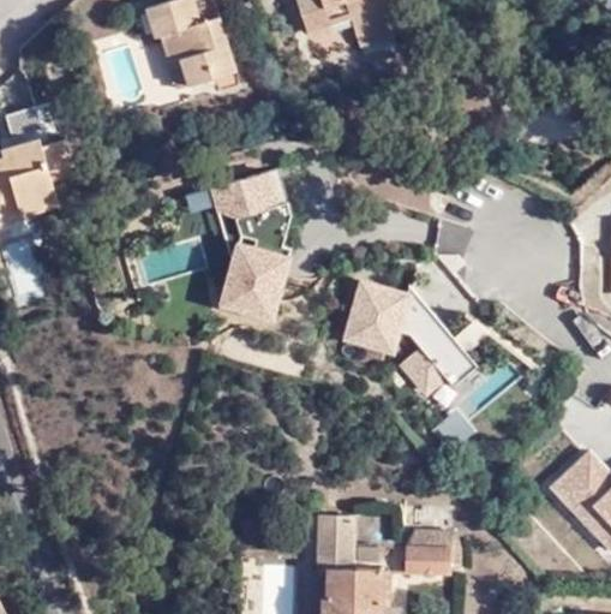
[(215,77),(235,71),(211,0),(169,0),(143,7),(153,39),(161,36),(171,64),(180,61),(189,85),(215,77)]
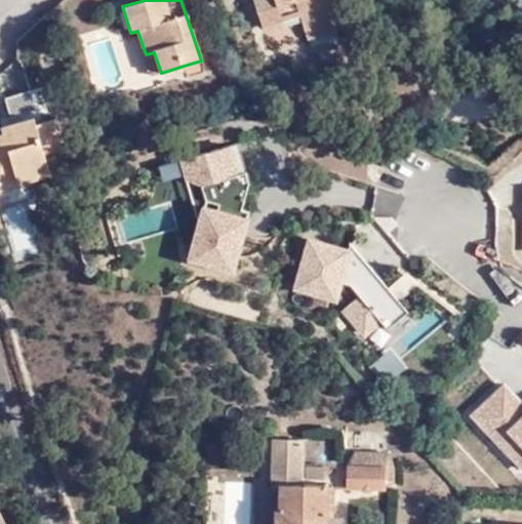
[(257,0),(266,25),(286,16),(303,11),(306,23),(344,11),(338,0),(257,0)]
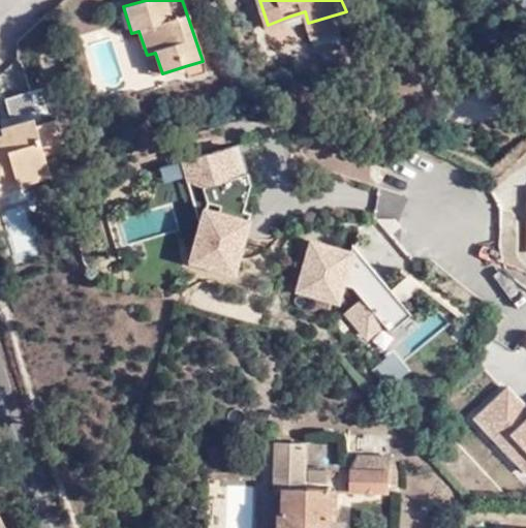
[(350,25),(346,11),(308,23),(313,36),(350,25)]
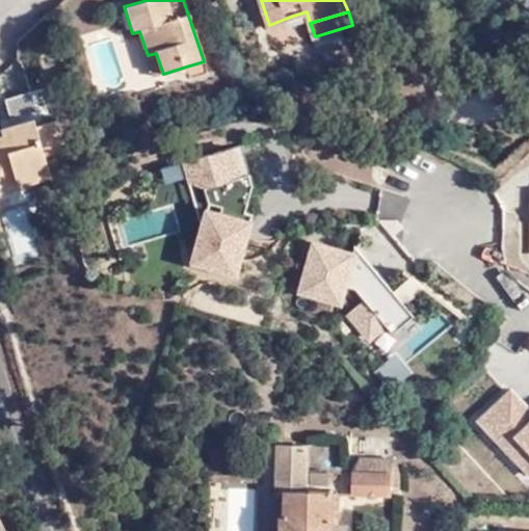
[(290,17),(269,25),(272,35),(294,28),(290,17)]
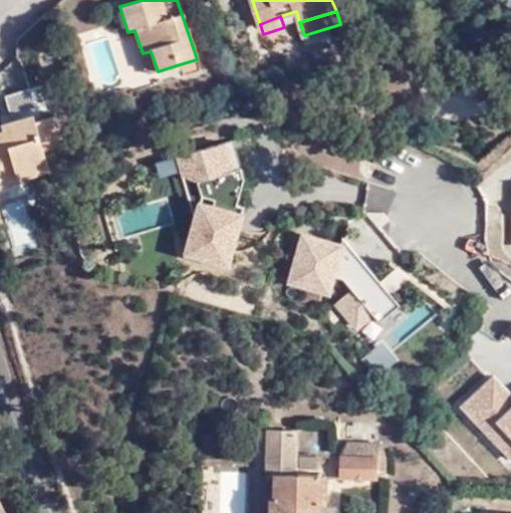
[(151,51),(143,53),(151,73),(158,71),(151,51)]
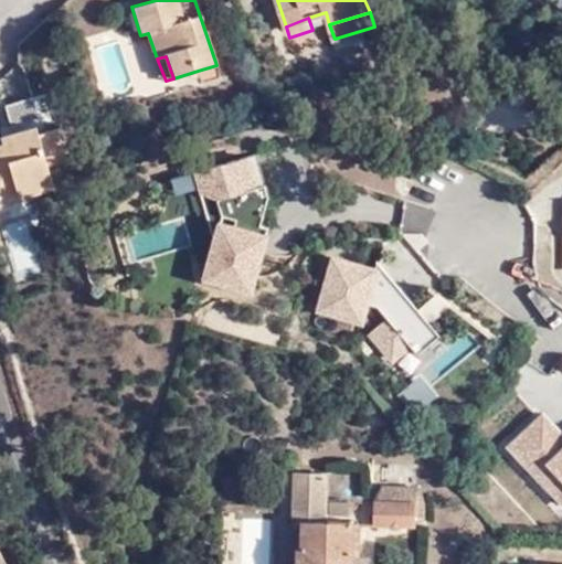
[(221,81),(216,65),(198,71),(202,86),(221,81)]
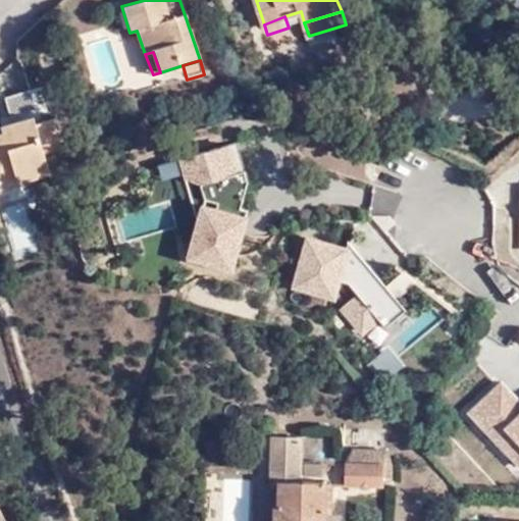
[(43,102),(39,84),(4,94),(10,111),(43,102)]
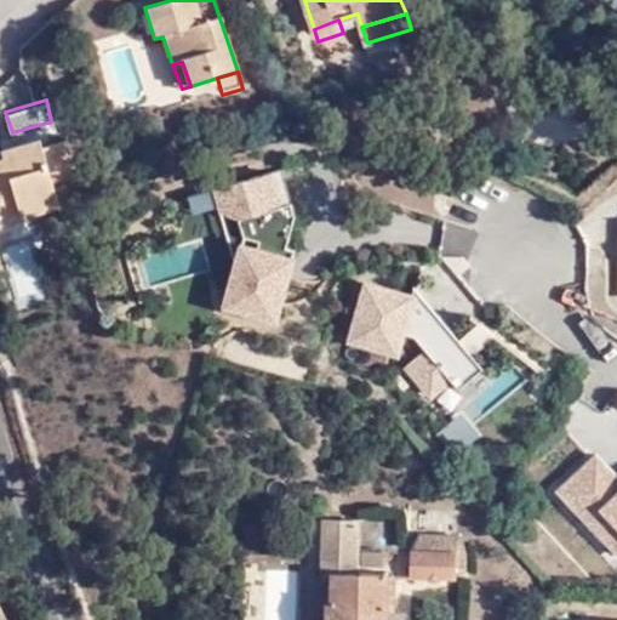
[(0,214),(7,215),(44,204),(57,199),(51,178),(47,170),(75,161),(68,134),(45,142),(40,134),(13,141),(16,148),(3,152),(0,152),(0,214)]
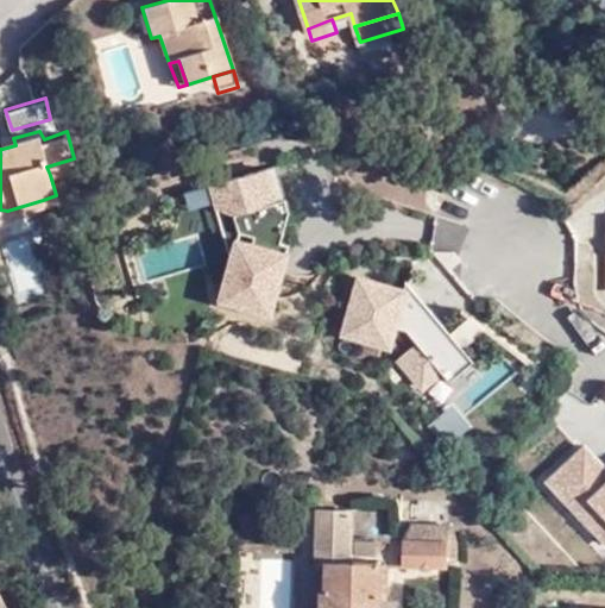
[(1,142),(2,149),(16,145),(13,138),(1,142)]
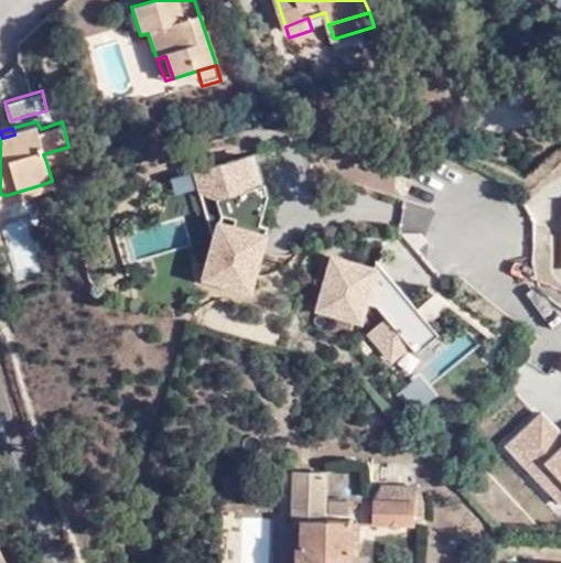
[(43,154),(46,162),(71,153),(68,147),(43,154)]
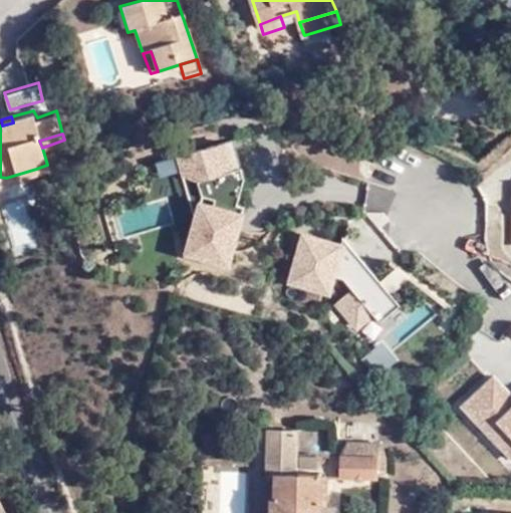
[(176,155),(182,184),(239,172),(232,143),(176,155)]
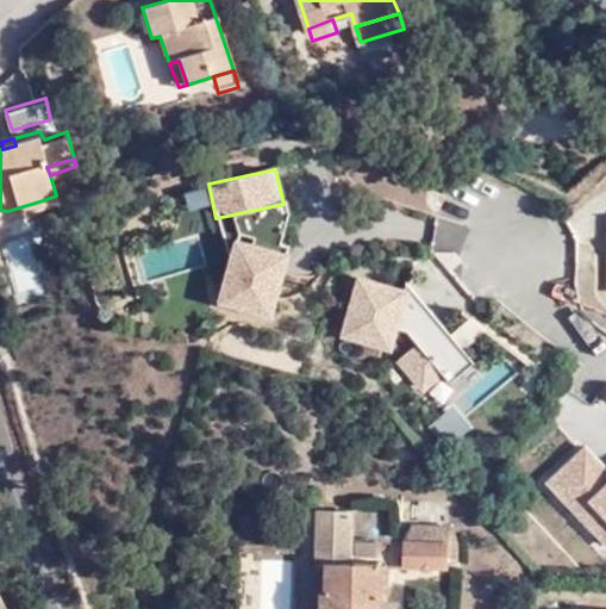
[(191,211),(211,205),(206,188),(186,194),(191,211)]
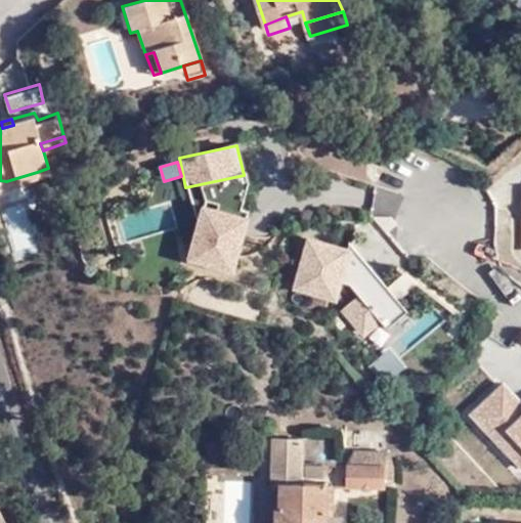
[(6,181),(0,180),(0,191),(40,180),(37,172),(6,181)]
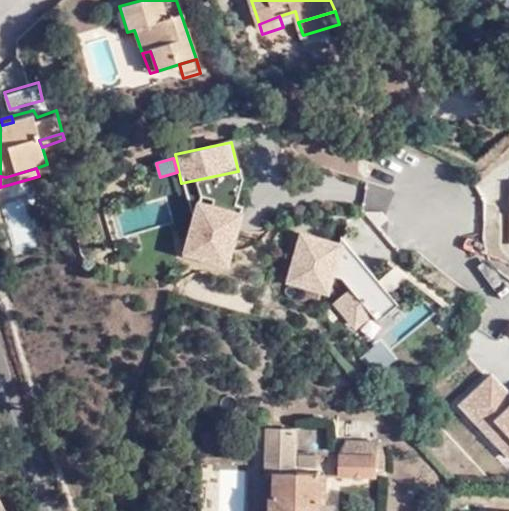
[(237,172),(208,181),(214,202),(243,193),(237,172)]
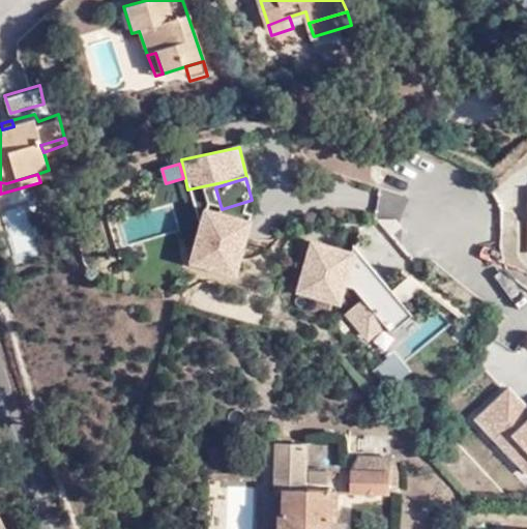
[(118,216),(123,245),(177,235),(172,206),(118,216)]
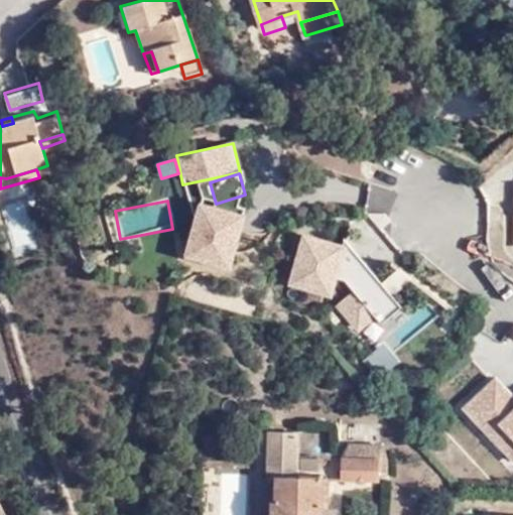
[(231,272),(247,215),(199,201),(182,258),(231,272)]
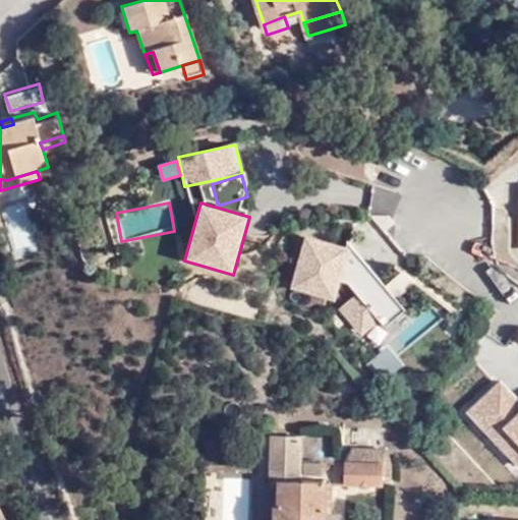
[(369,321),(393,326),(399,302),(386,299),(394,263),(301,241),(290,290),(339,301),(334,323),(366,330),(369,321)]
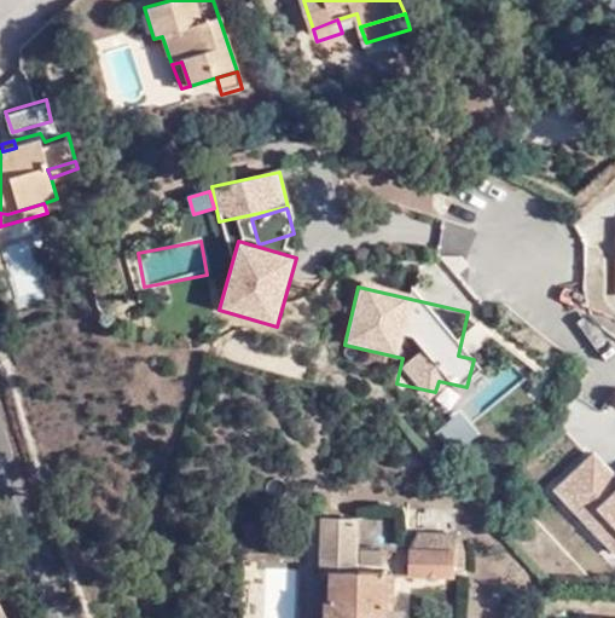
[(480,318),(458,336),(473,353),(494,335),(480,318)]
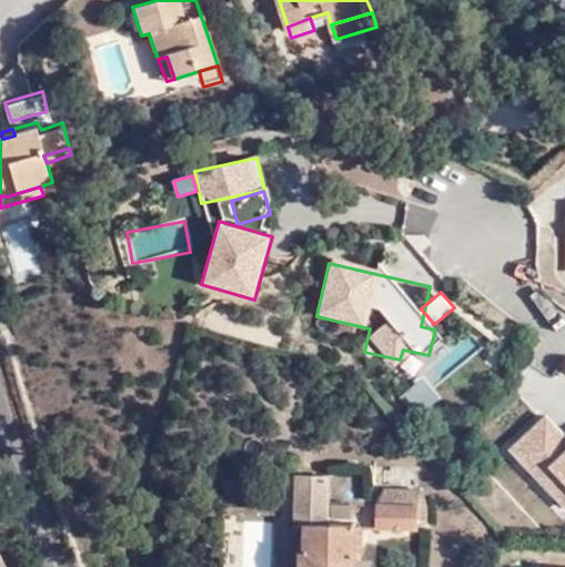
[(414,418),(439,400),(422,378),(397,396),(414,418)]
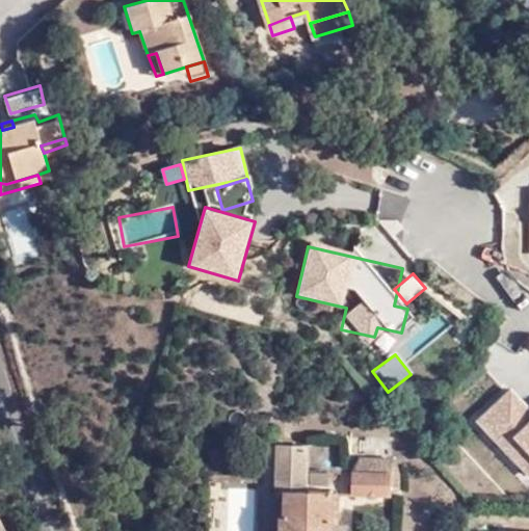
[(528,406),(509,386),(472,422),(528,481),(528,406)]
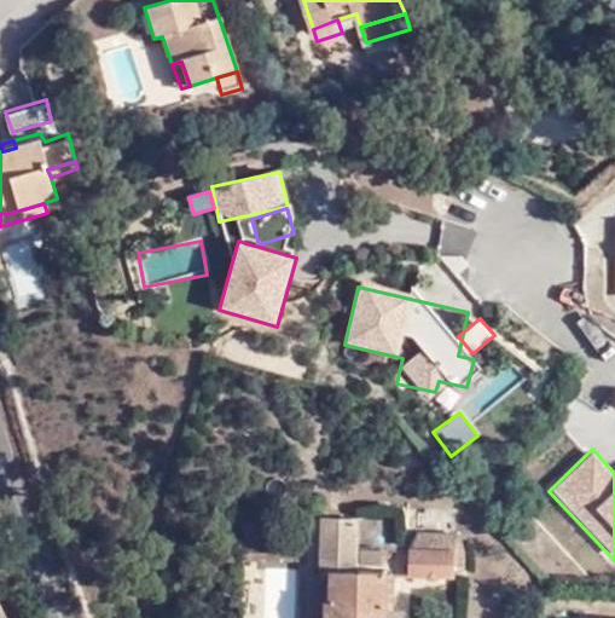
[(390,579),(450,578),(450,550),(398,550),(396,512),(378,512),(378,518),(355,518),(355,521),(317,521),(318,576),(329,576),(329,604),(321,605),(320,617),(382,617),(383,613),(390,613),(390,579)]
